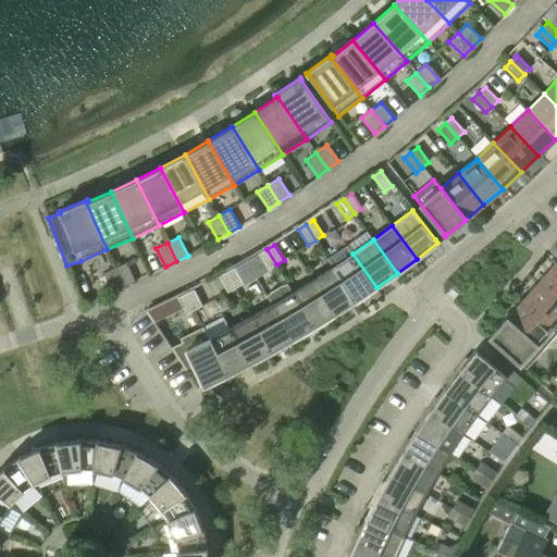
[(327,259),(333,267),(356,301),(376,287),(353,254),(348,246),(327,259)]
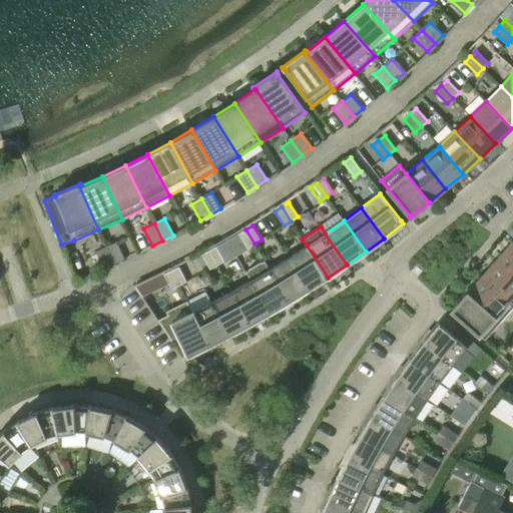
[(254,243),(245,229),(238,233),(246,248),(254,243)]
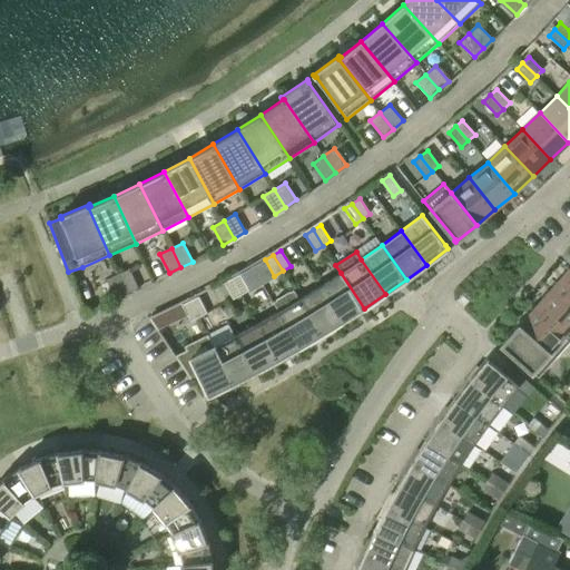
[(118,274),(126,293),(138,288),(129,269),(118,274)]
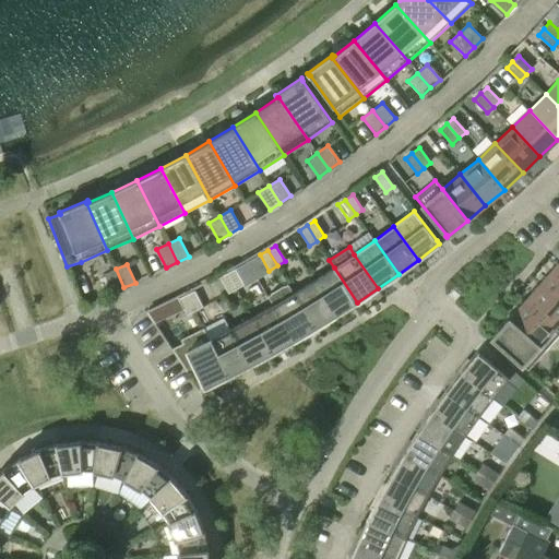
[(558,270),(556,266),(539,284),(558,301),(558,270)]
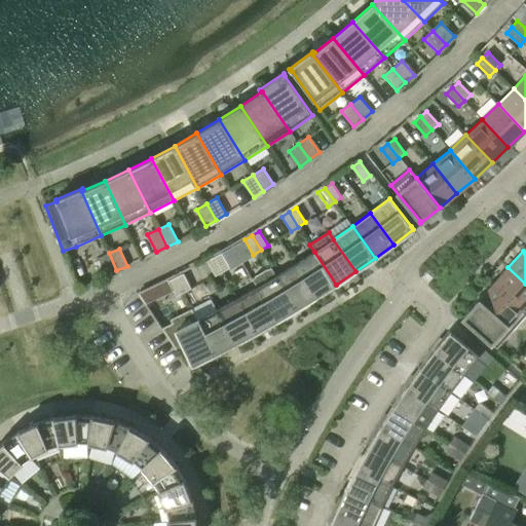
[(314,252),(296,264),(316,297),(336,285),(314,252)]
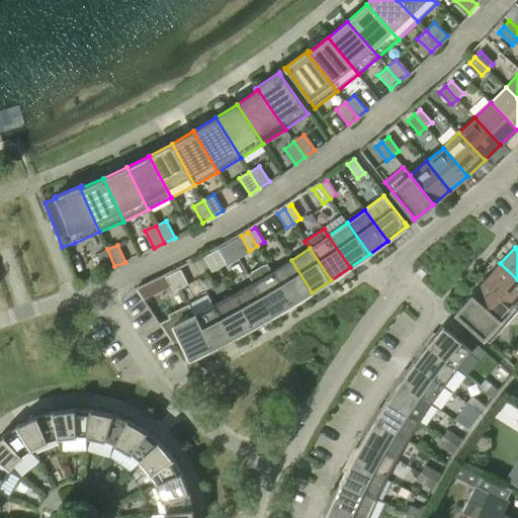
[(114,266),(107,249),(96,254),(104,271),(114,266)]
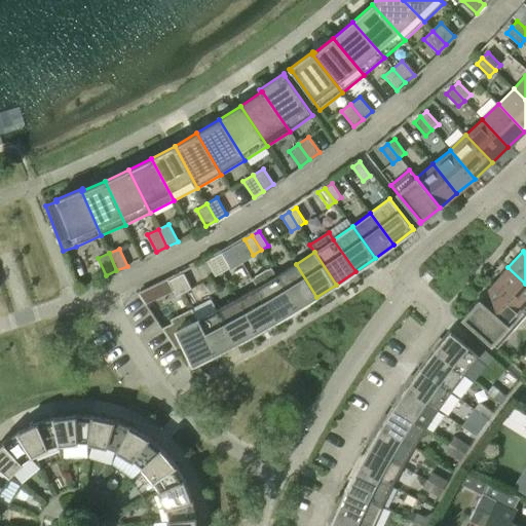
[(222,253),(214,257),(222,272),(230,268),(222,253)]
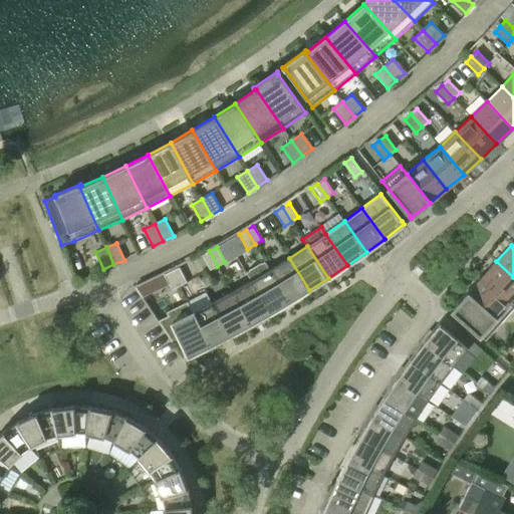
[(217,266),(209,251),(202,255),(210,270),(217,266)]
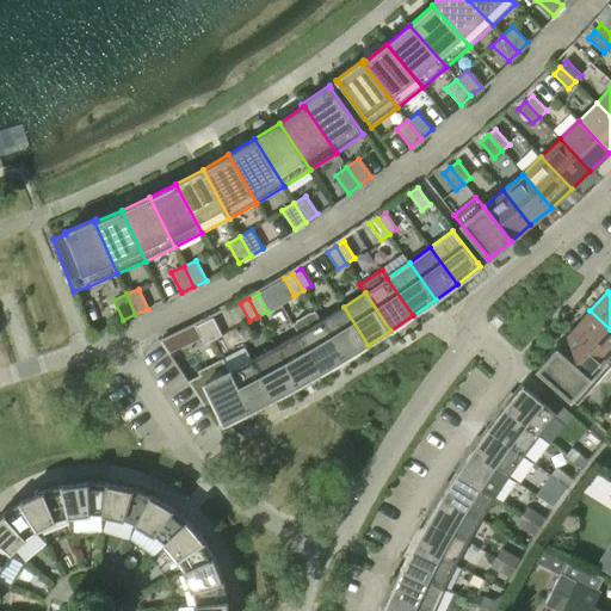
[(344,307),(321,321),(344,359),(368,345),(344,307)]
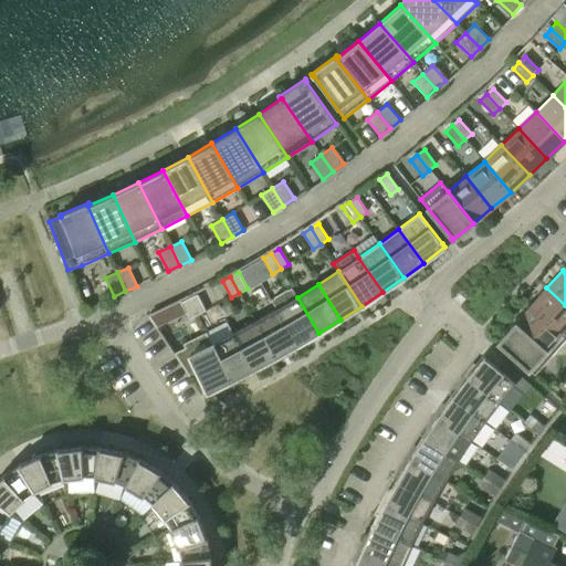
[(565,305),(546,287),(531,306),(561,333),(562,332),(565,327),(565,305)]
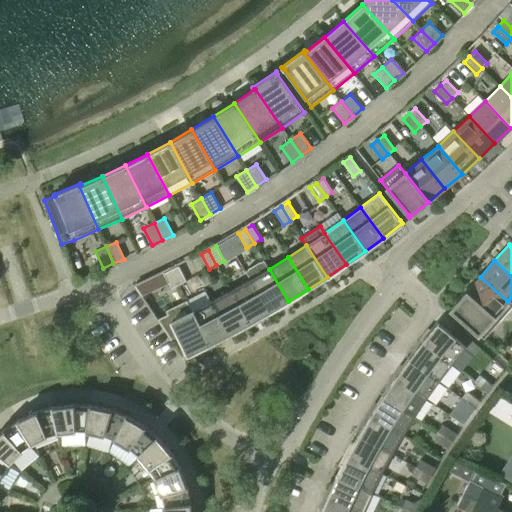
[(171,270),(179,285),(186,281),(178,266),(171,270)]
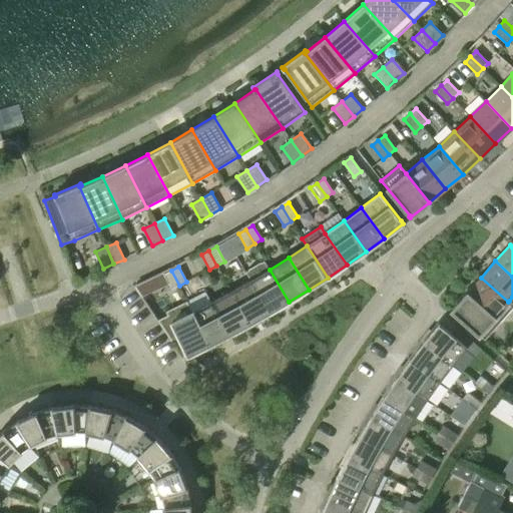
[(270,270),(250,281),(270,314),(289,302),(270,270)]
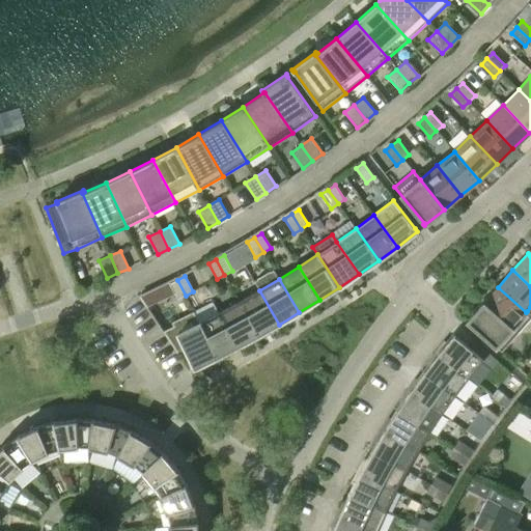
[(186,296),(177,280),(169,284),(177,300),(186,296)]
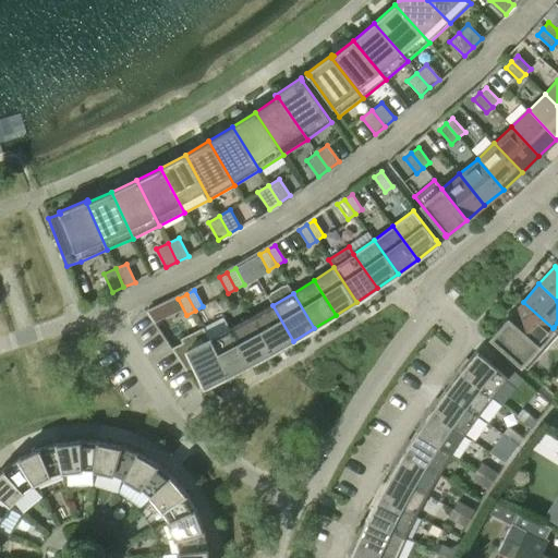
[(523,302),(490,338),(492,339),(492,338),(520,363),(519,364),(520,365),(521,364),(528,370),(557,335),(557,330),(554,327),(553,328),(523,302)]
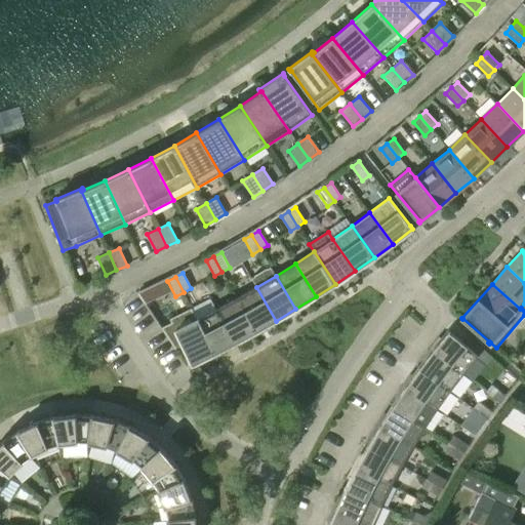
[(276,321),(256,287),(237,298),(255,332),(276,321)]
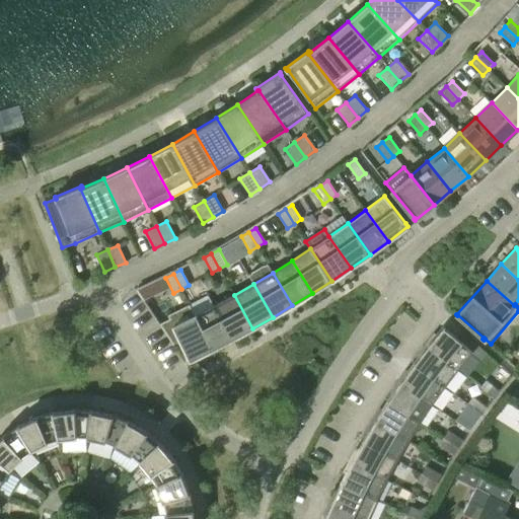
[(234,295),(214,305),(232,340),(252,328),(234,295)]
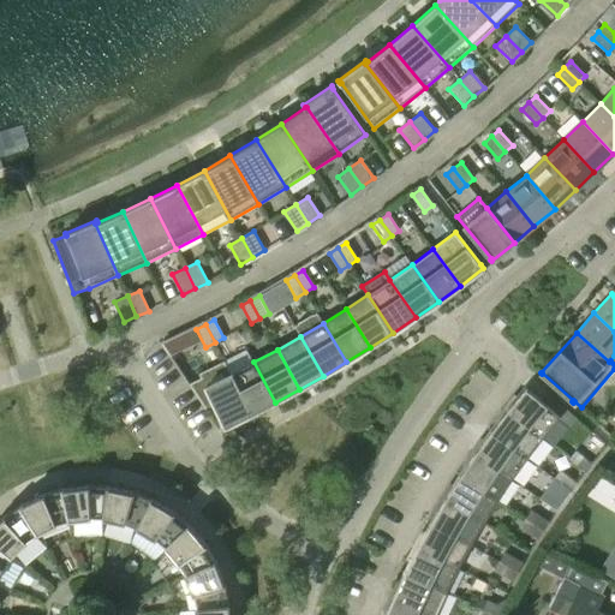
[(275,402),(254,362),(231,374),(251,415),(275,402)]
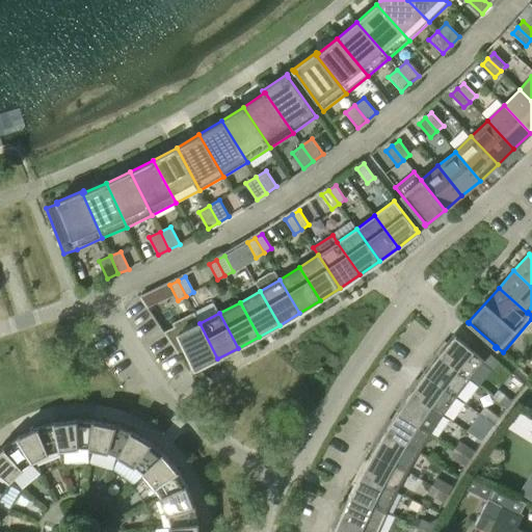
[(217,358),(200,323),(178,335),(193,367),(192,367),(194,370),(217,358)]
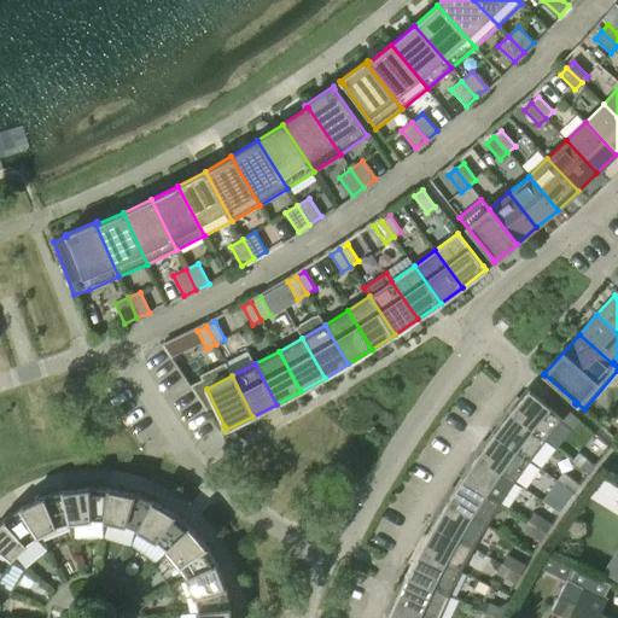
[(509,412),(546,441),(563,419),(531,392),(531,391),(529,389),(509,412)]
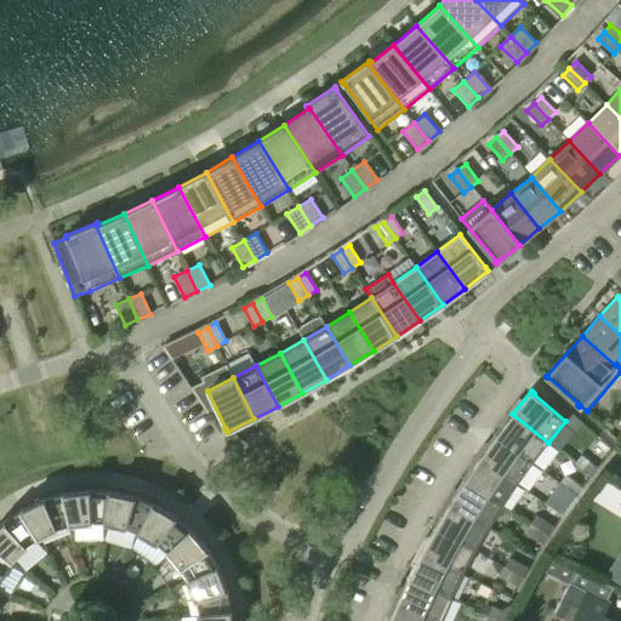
[(548,443),(512,414),(495,436),(533,463),(548,443)]
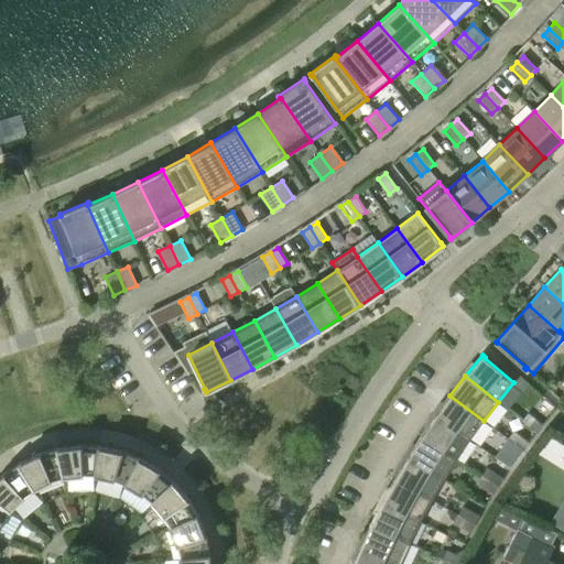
[(484,421),(449,396),(435,415),(469,440),(484,421)]
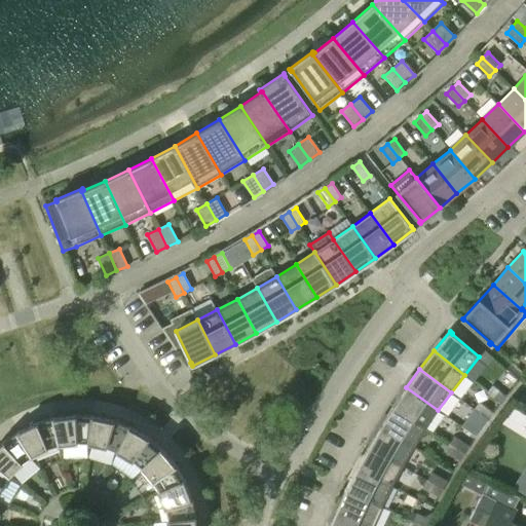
[(500,404),(506,397),(492,385),(487,392),(500,404)]
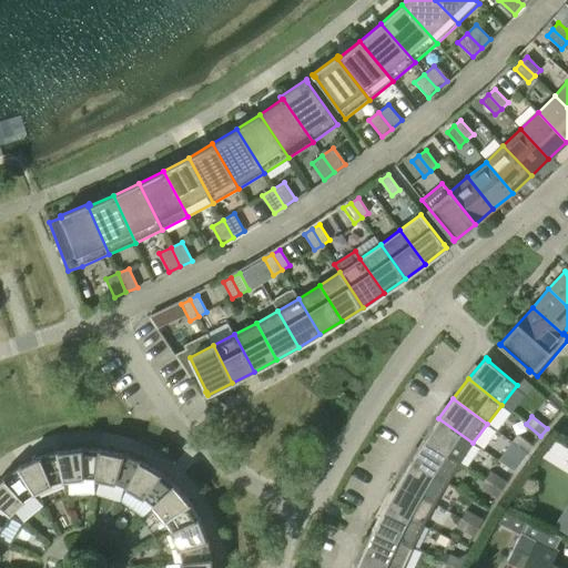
[(473,443),(438,418),(424,439),(459,463),(473,443)]
